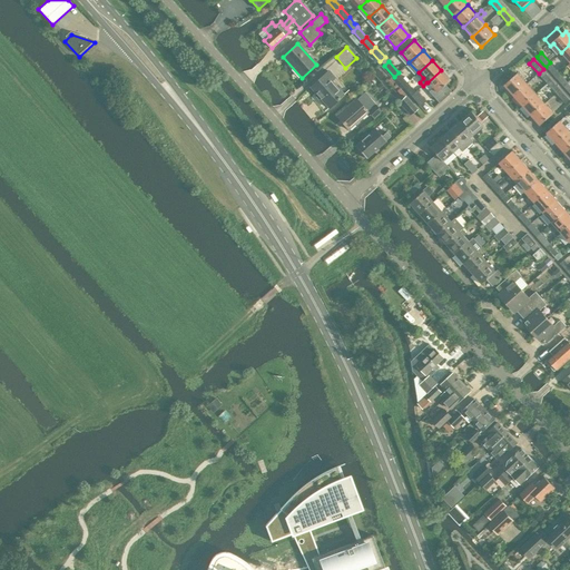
[(546,67),(554,77),(559,72),(550,62),(546,67)]
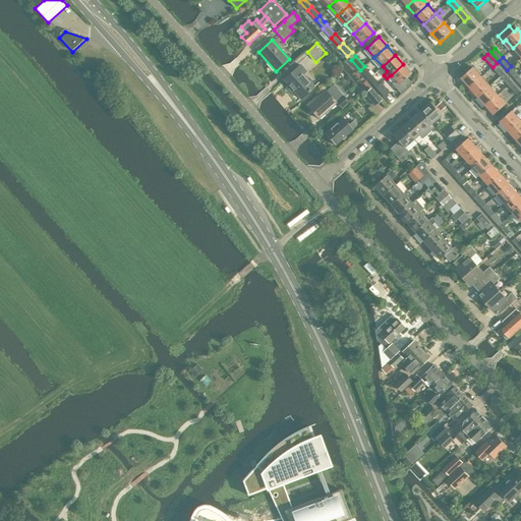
[(493,67),(501,76),(505,72),(497,63),(493,67)]
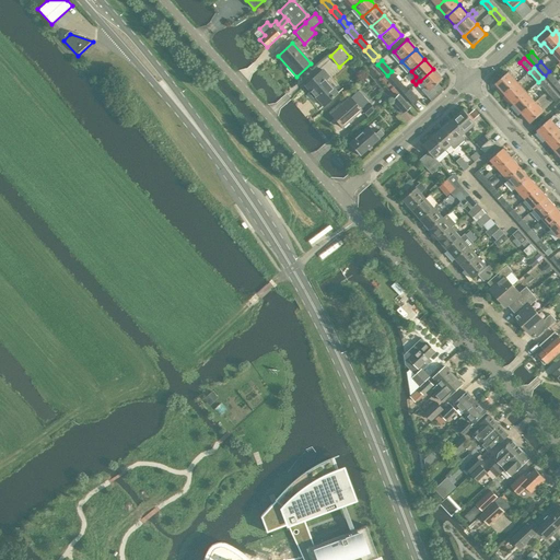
[(433,69),(420,81),(426,88),(421,91),(424,95),(431,102),(443,91),(438,84),(442,80),(433,69)]
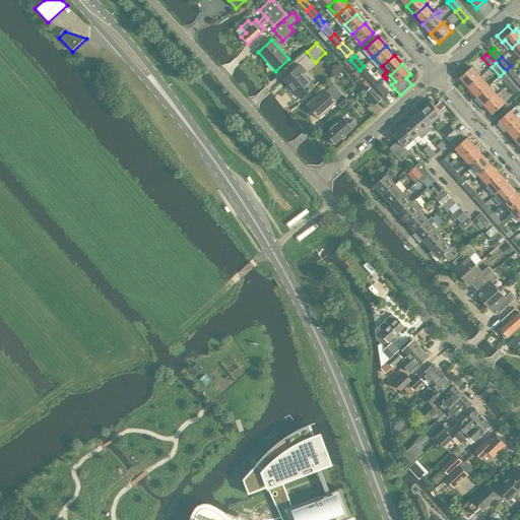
[(301,100),(313,87),(302,74),(306,71),(300,65),(283,80),(301,100)]
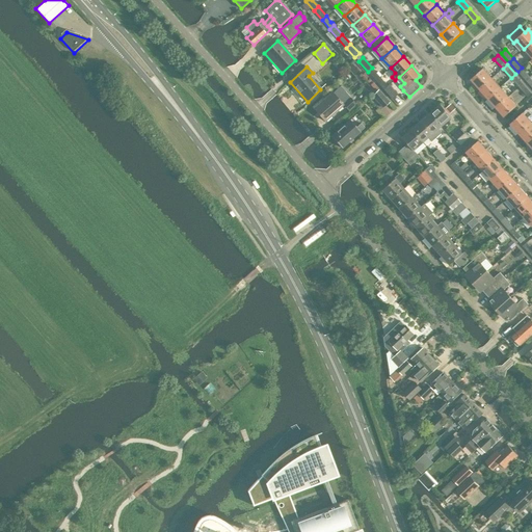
[(372,68),(368,72),(376,81),(380,77),(372,68)]
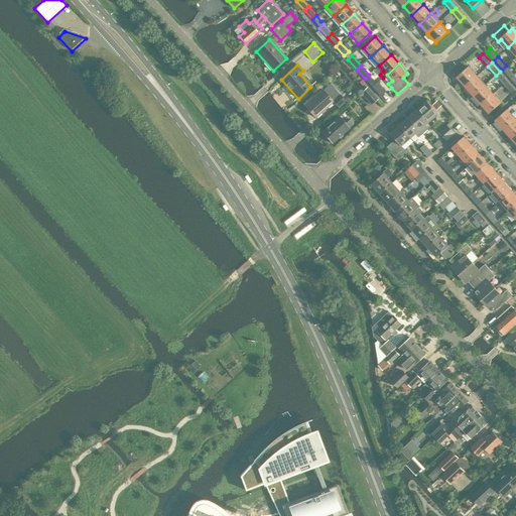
[(502,70),(510,78),(514,75),(515,73),(515,69),(512,73),(506,66),(502,70)]
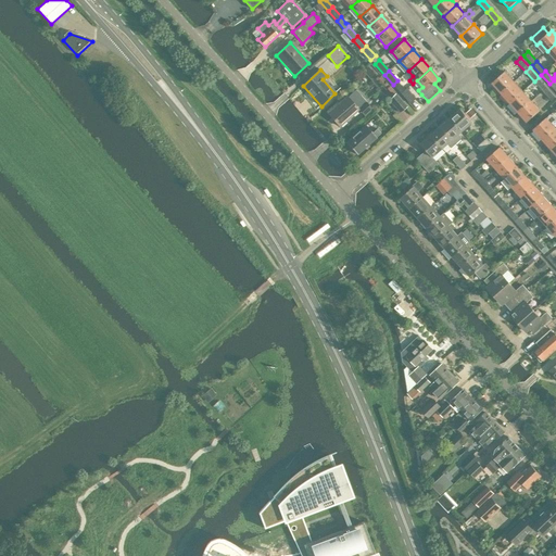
[(492,84),(501,93),(514,81),(505,72),(492,84)]
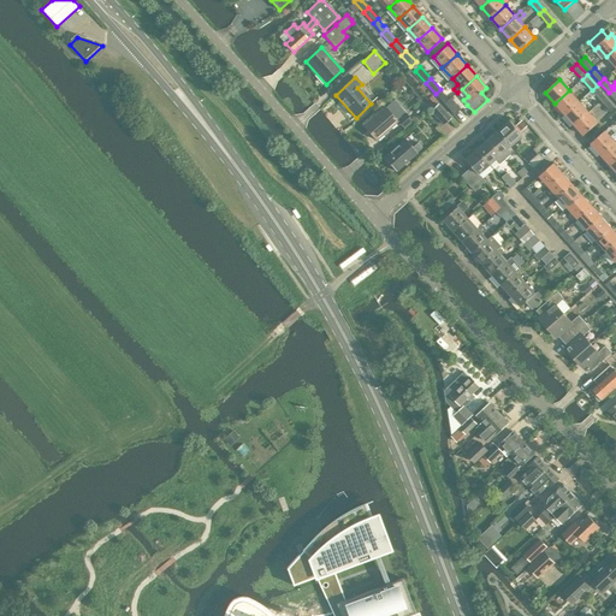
[(592,90),(600,101),(605,96),(597,86),(592,90)]
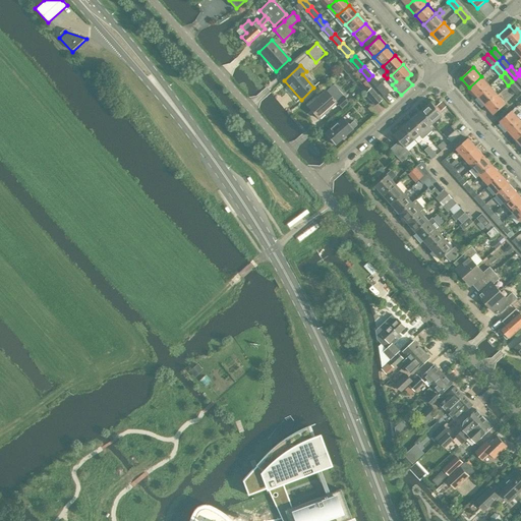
[(372,75),(368,79),(375,88),(380,84),(372,75)]
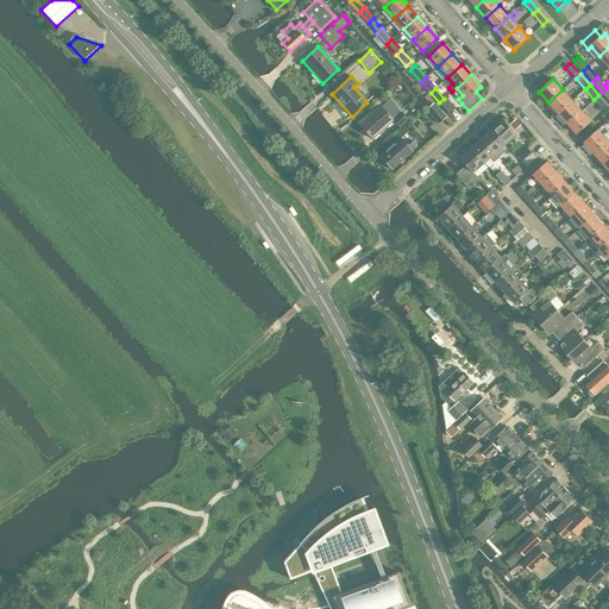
[(563,89),(548,102),(558,113),(572,100),(563,89)]
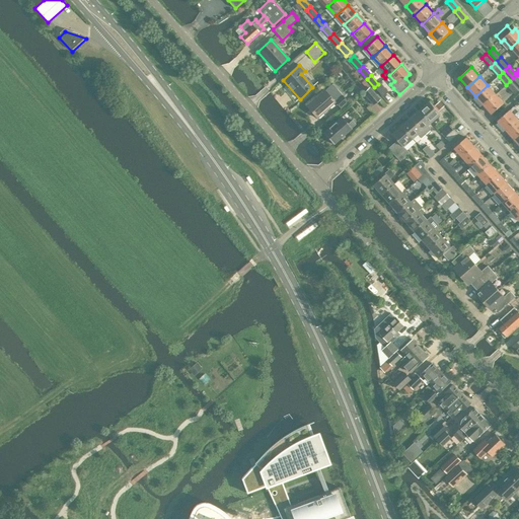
[(518,90),(510,81),(506,85),(515,94),(518,90)]
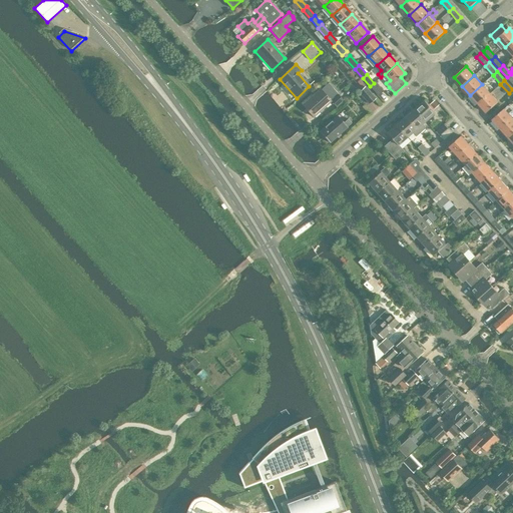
[(374,83),(370,86),(371,87),(379,96),(384,91),(376,82),(376,81),(374,83)]
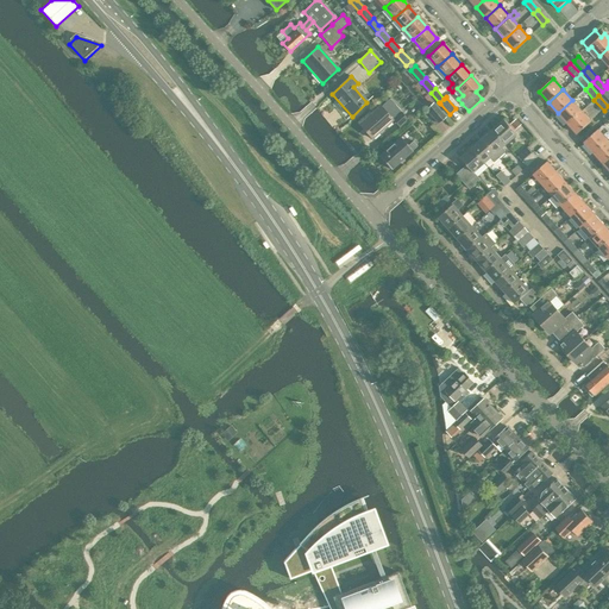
[(391,120),(401,112),(389,100),(381,107),(380,106),(359,125),(372,139),(393,121),(391,120)]
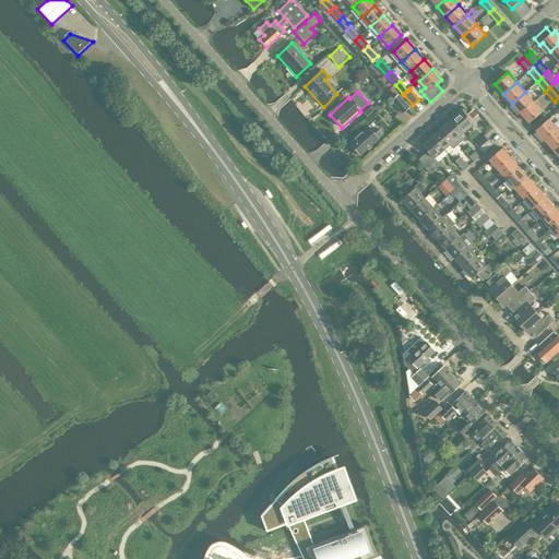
[(525,92),(512,104),(521,114),(534,102),(525,92)]
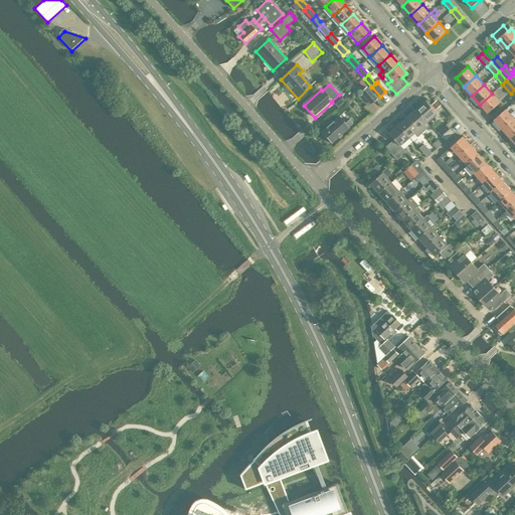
[(360,94),(370,105),(376,100),(366,88),(360,94)]
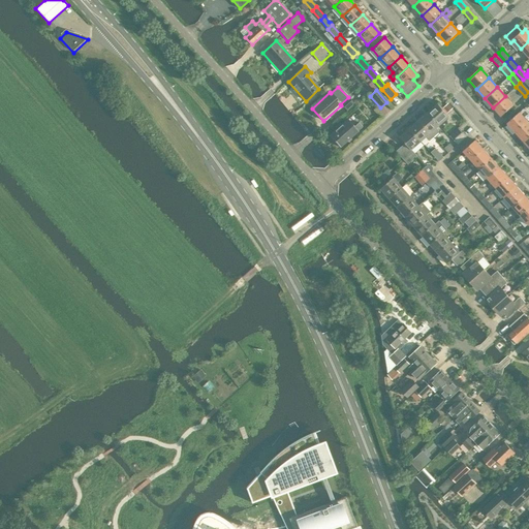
[(505,96),(493,107),(501,117),(514,105),(505,96)]
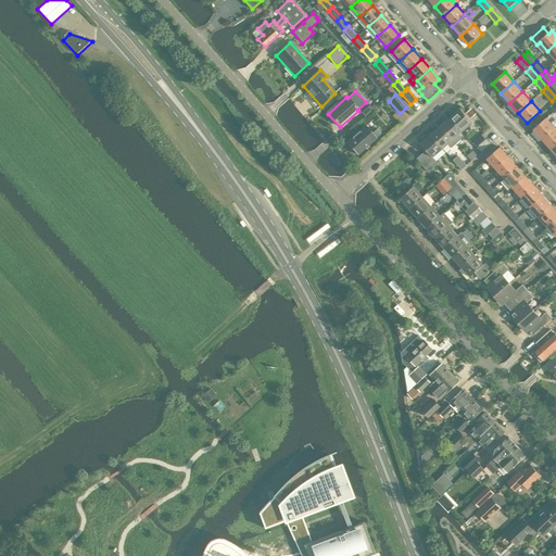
[(451,118),(463,131),(472,123),(460,110),(451,118)]
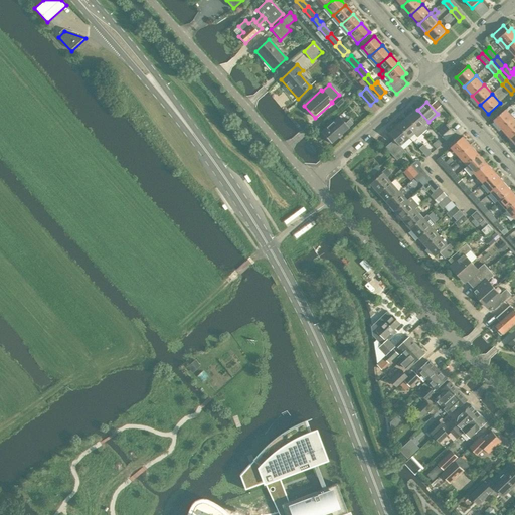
[(441,106),(437,102),(432,106),(436,111),(441,106)]
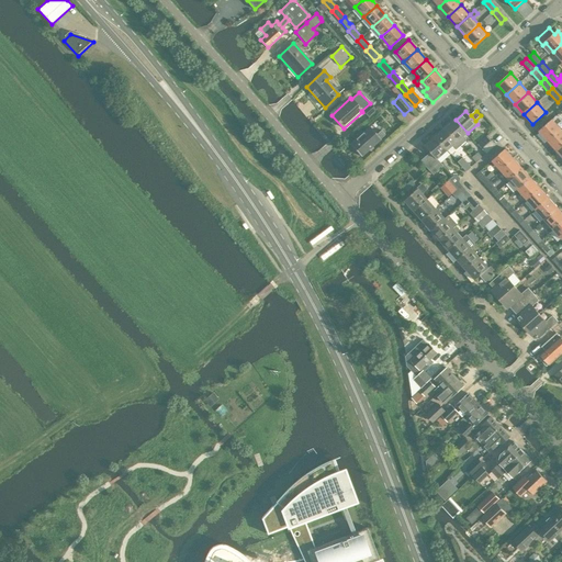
[(446,128),(461,146),(467,142),(467,138),(464,136),(468,133),(456,120),(446,128)]
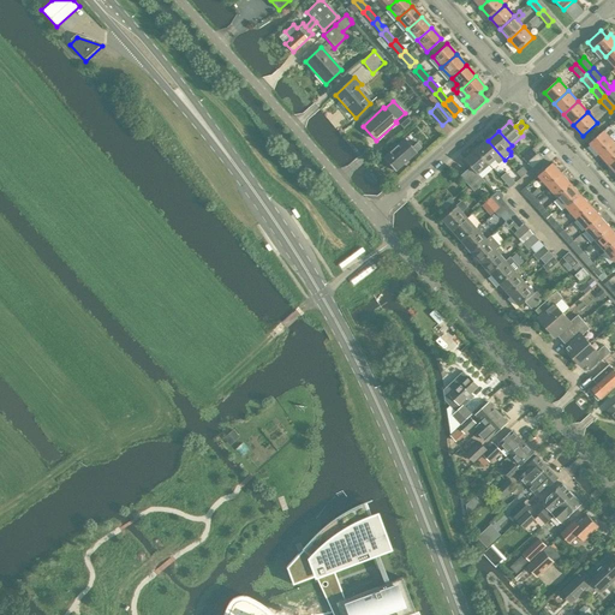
[(590,144),(599,155),(614,142),(605,131),(590,144)]
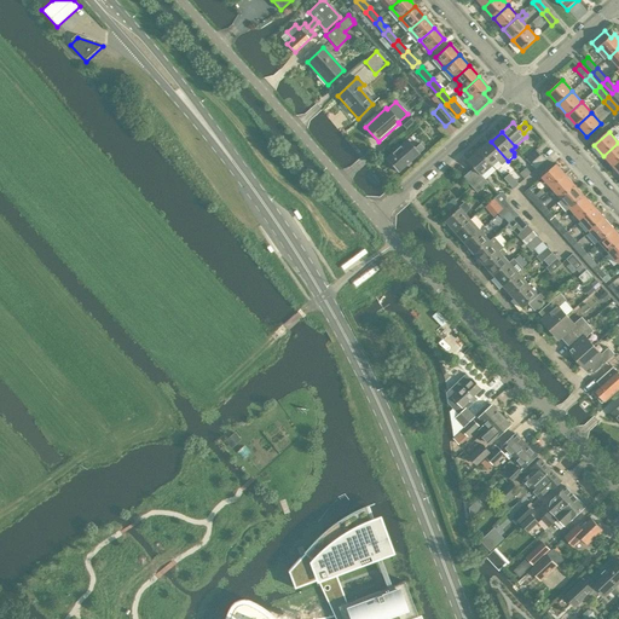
[(408,140),(386,160),(398,173),(420,154),(418,154),(424,150),(420,145),(415,149),(408,140)]
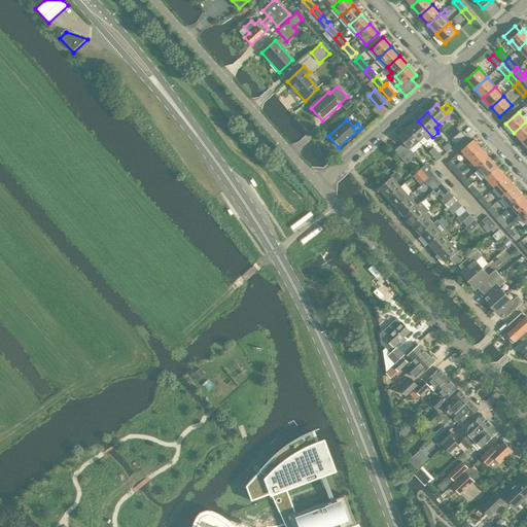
[(409,129),(420,141),(425,137),(428,141),(432,137),(418,120),(409,129)]
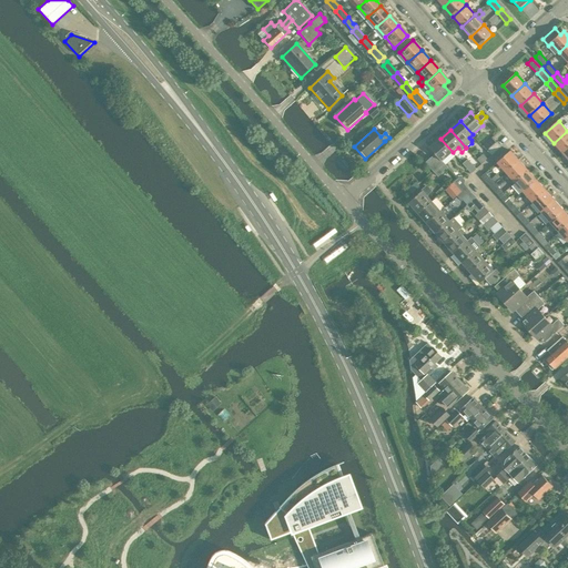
[(567,131),(554,143),(563,153),(567,148),(567,131)]
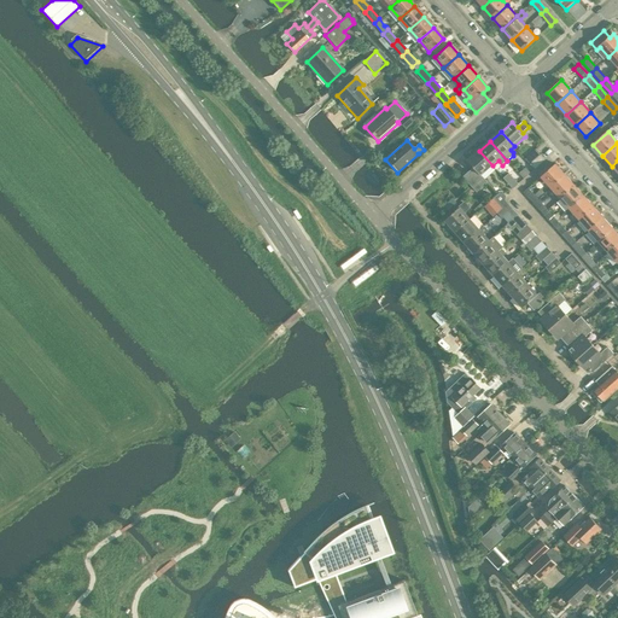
[(525,158),(530,164),(541,155),(536,150),(525,158)]
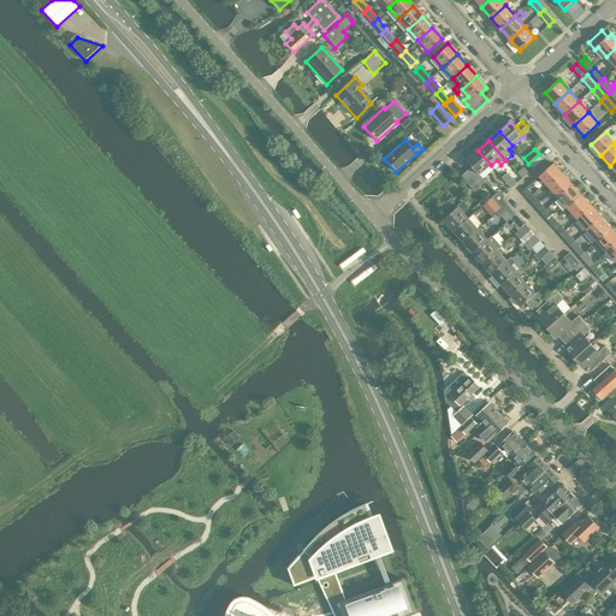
[(473,167),(467,171),(480,187),(486,182),(496,193),(502,193),(502,191),(490,177),(485,181),(480,175),(491,165),(478,150),(467,160),(473,167)]
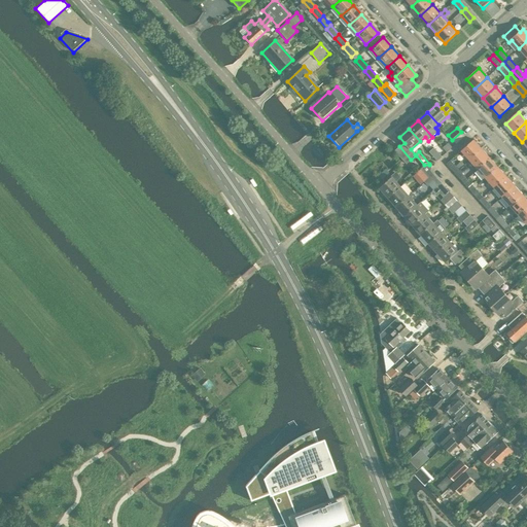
[(461,132),(452,140),(456,144),(465,137),(461,132)]
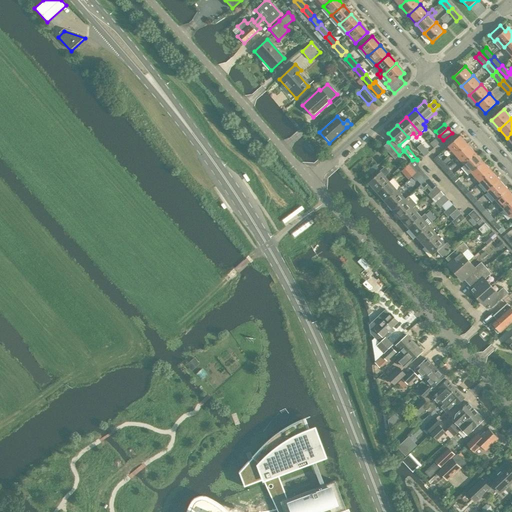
[(460,136),(448,146),(456,156),(469,145),(460,136)]
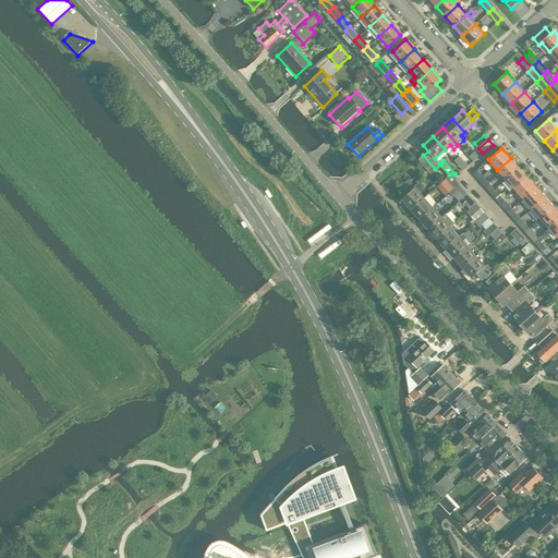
[(431,173),(435,169),(423,155),(419,159),(431,173)]
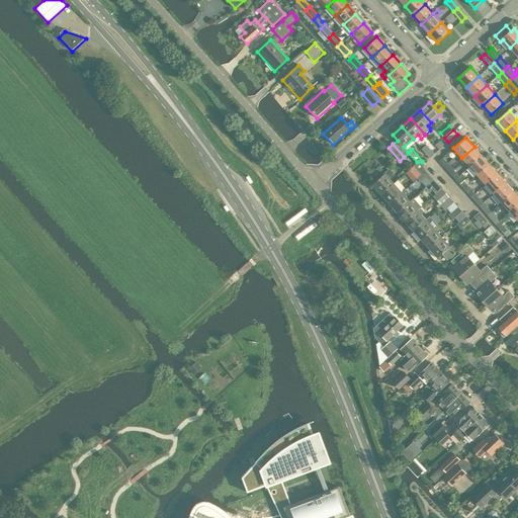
[(422,150),(429,159),(434,155),(426,146),(422,150)]
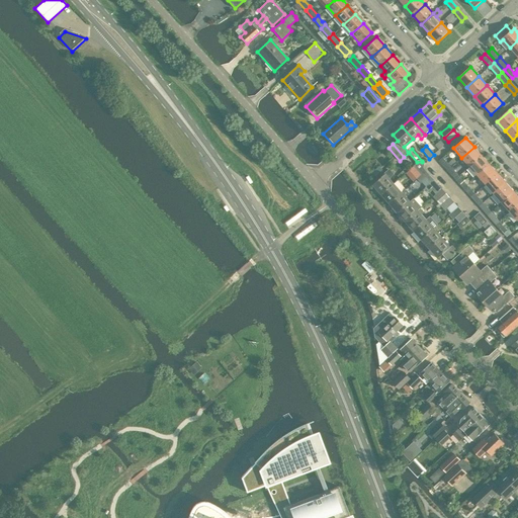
[(475,147),(461,158),(469,166),(482,156),(475,147)]
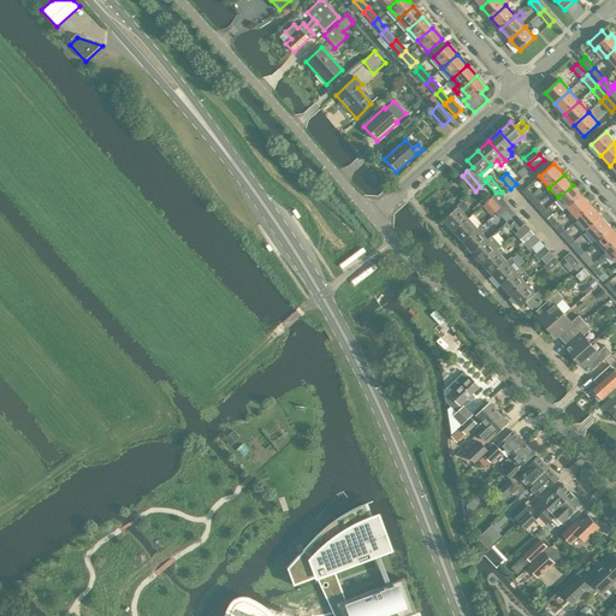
[(573,185),(558,197),(568,208),(582,195),(573,185)]
